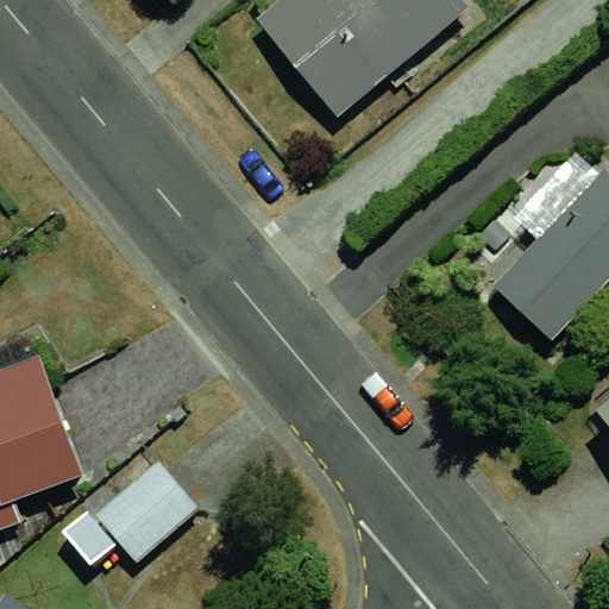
[(272,0),(248,22),(328,121),(464,11),(454,0),(272,0)]
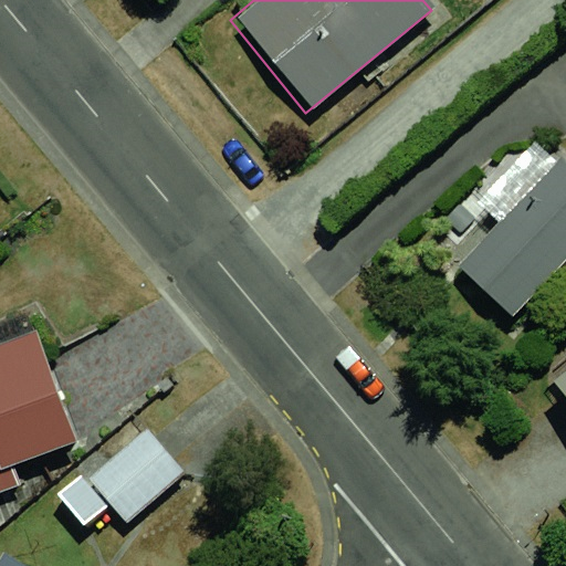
[(565,167),(554,157),(456,269),(514,321),(565,262),(565,167)]
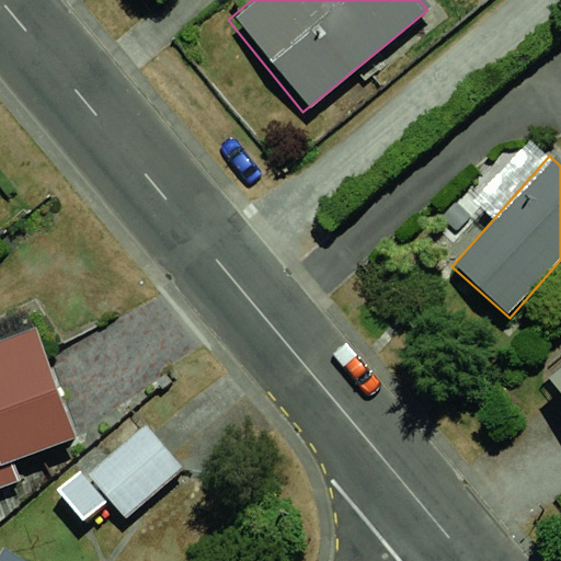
[(0,488),(20,480),(14,464),(77,439),(35,328),(0,340),(0,488)]
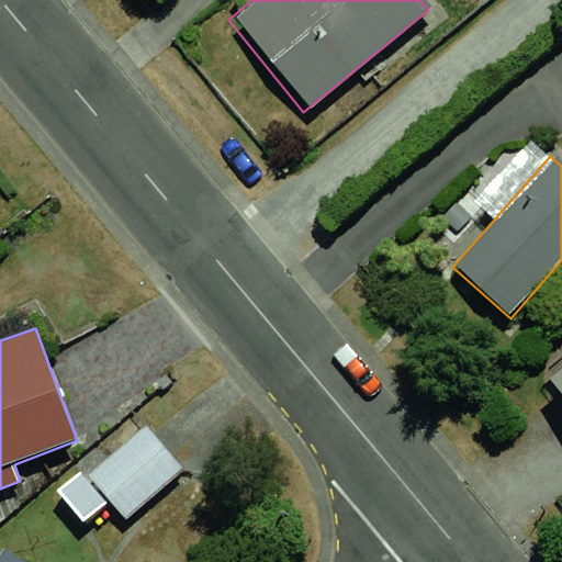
[(184,468),(145,422),(85,474),(105,498),(124,519),(184,468)]
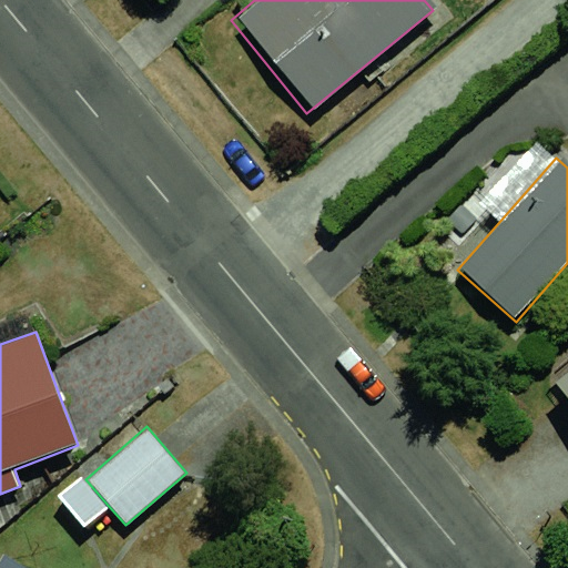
[(27,567),(3,554),(0,559),(0,567),(27,567)]
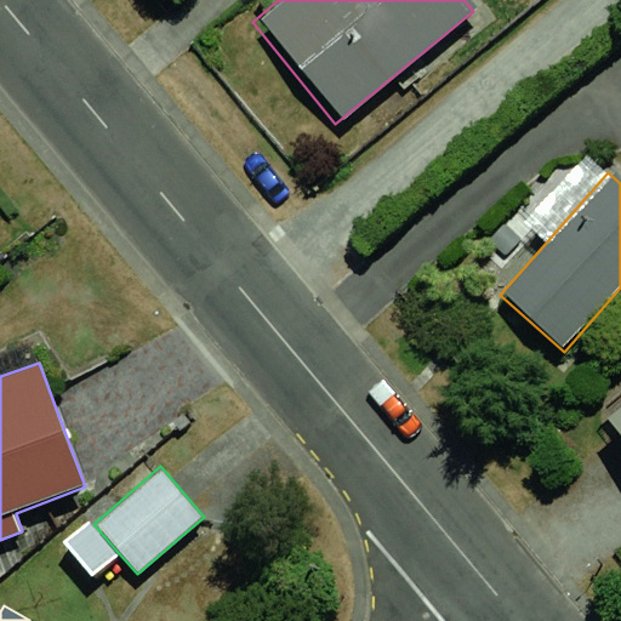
All buildings are outlined.
